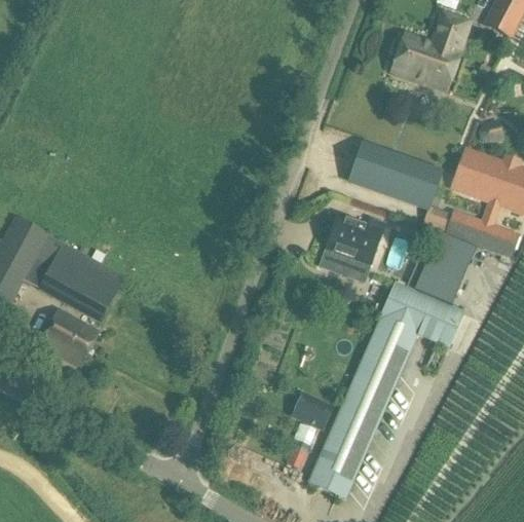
[(497,0),(493,9),(510,19),(502,33),(511,38),(523,11),(523,0),(497,0)]
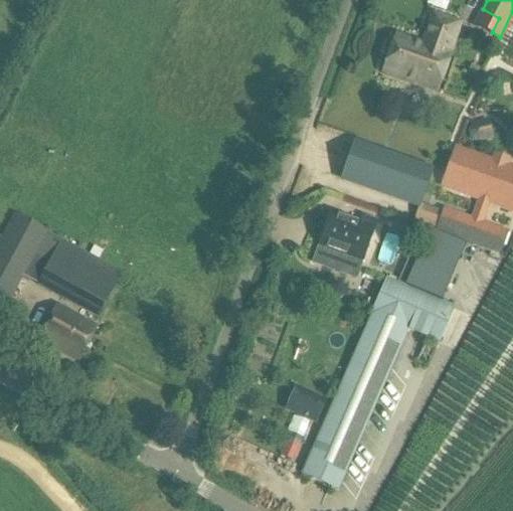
[(435,12),(423,42),(433,45),(419,80),(438,87),(450,52),(449,51),(460,21),(435,12)]
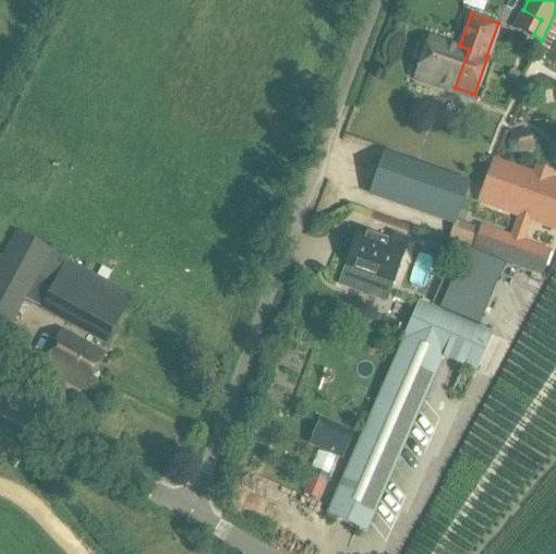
[(469,49),(459,46),(432,36),(419,74),(423,75),(424,80),(437,84),(440,82),(455,87),(469,49)]
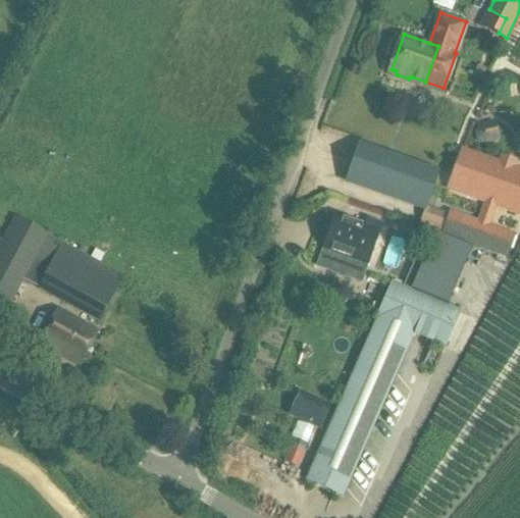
[(363,138),(350,176),(426,204),(440,165),(363,138)]
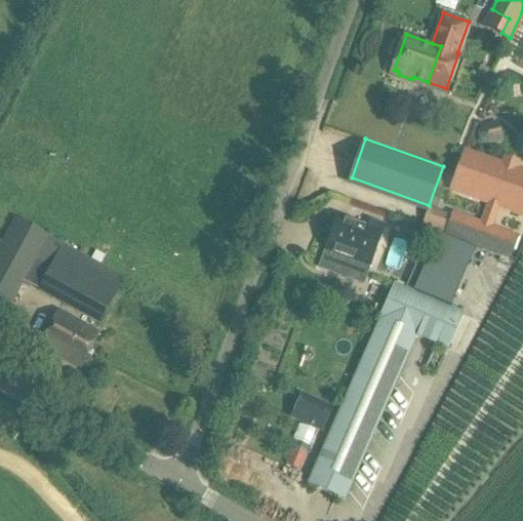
[(458,163),(450,160),(433,208),(450,214),(444,232),(512,256),(520,237),(522,238),(522,166),(465,146),(458,163)]
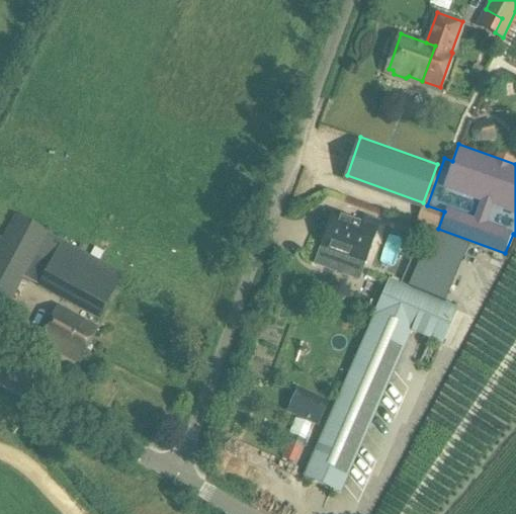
[(335,210),(316,263),(345,274),(351,256),(363,261),(364,261),(365,259),(380,219),(366,213),(363,221),(335,210)]
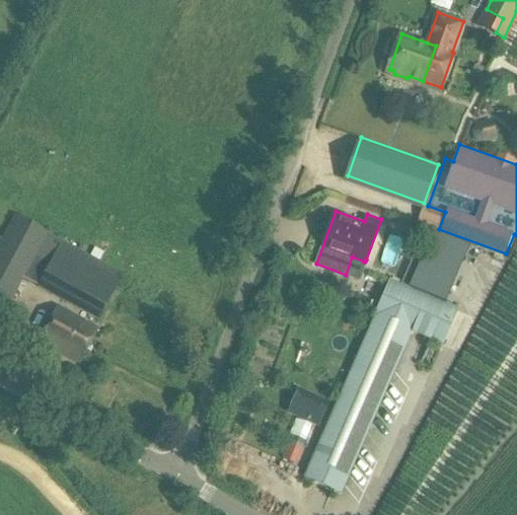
[(17,214),(0,244),(0,296),(10,302),(25,275),(40,283),(40,284),(100,317),(125,273),(50,231),(49,232),(17,214)]
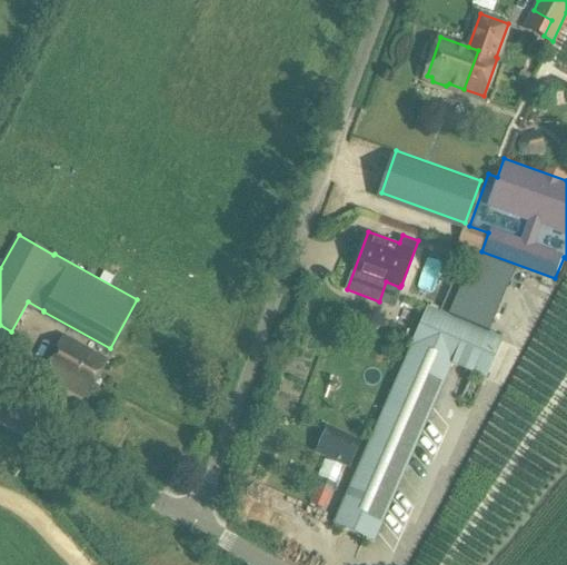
[(466,237),(460,249),(477,257),(483,245),(466,237)]
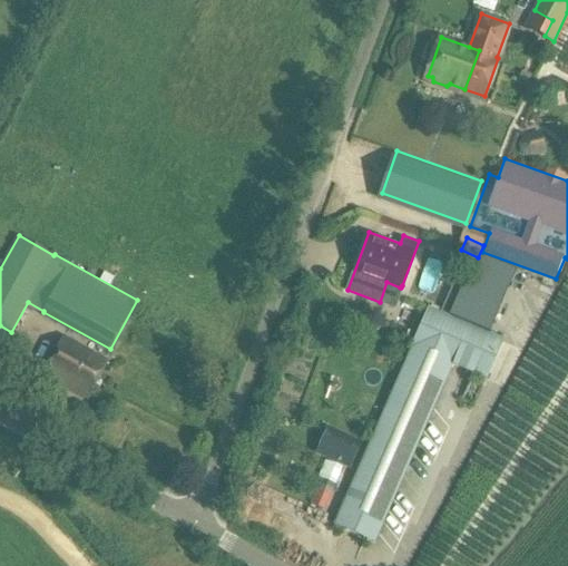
[(336,516),(334,523),(378,542),(449,377),(448,377),(453,363),(487,378),(505,338),(430,305),(412,345),(407,359),(405,358),(336,516)]
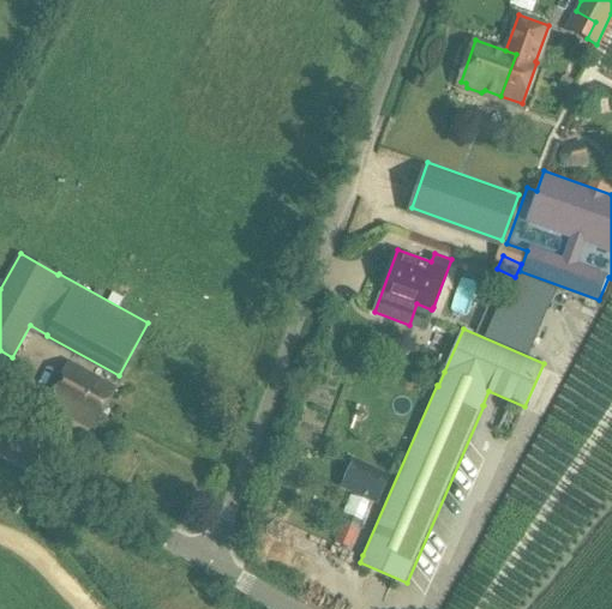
[(71,362),(49,399),(95,426),(117,387),(71,362)]
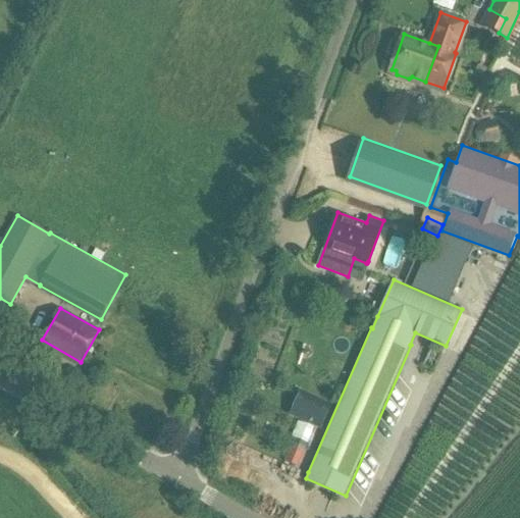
[(302,390),(292,412),(323,425),(332,404),(302,390)]
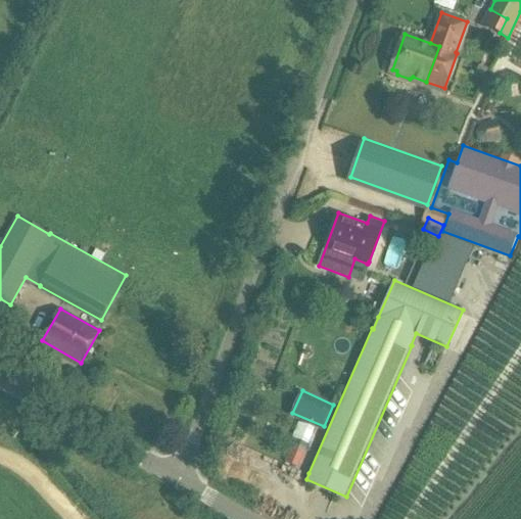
[(286,460),(297,465),(303,450),(292,445),(286,460)]
